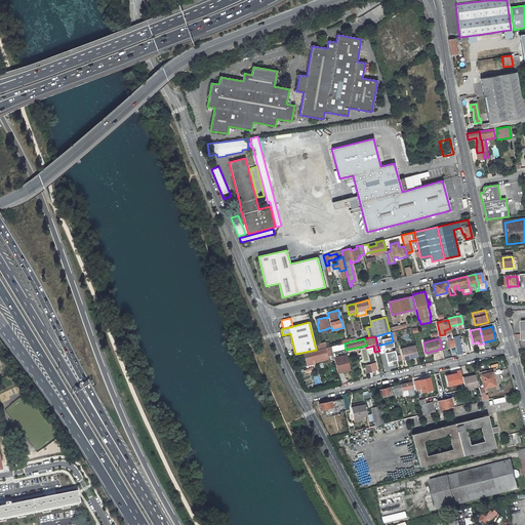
[(417,356),(417,353),(415,345),(400,349),(403,359),(410,357),(410,358),(417,356)]
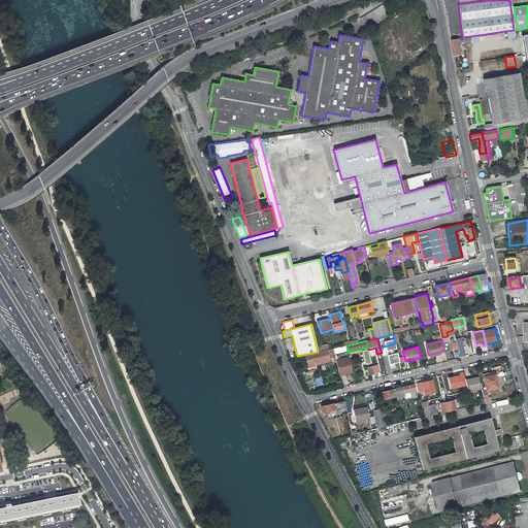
[(333,349),(305,356),(308,367),(316,365),(316,364),(315,362),(329,359),(335,357),(334,354),(333,349)]
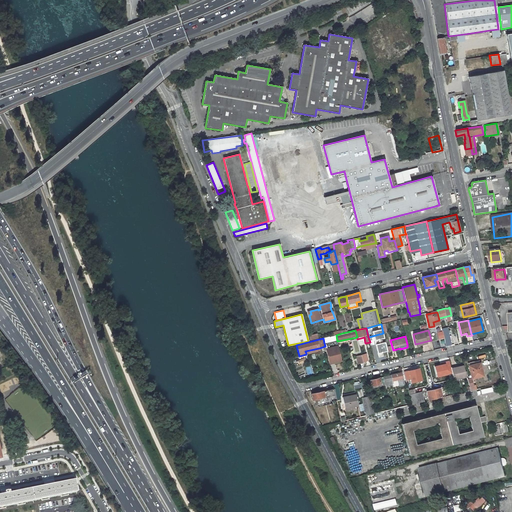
[(329,364),(342,361),(338,346),(326,349),(329,364)]
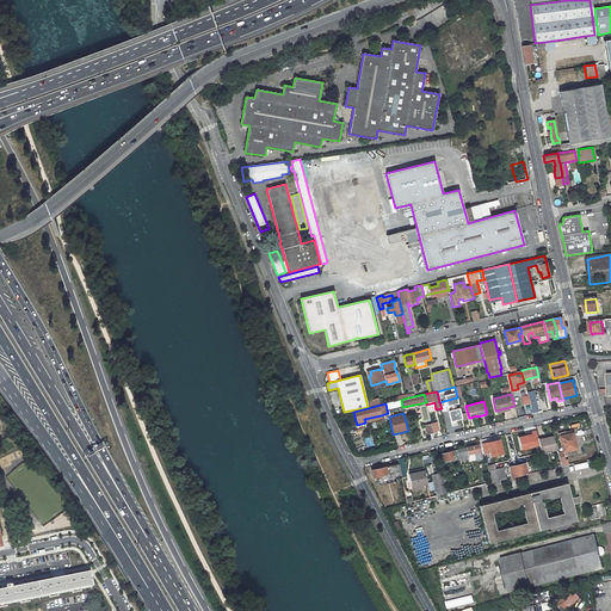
[(430,438),(434,437),(431,424),(425,425),(425,429),(427,429),(427,431),(426,431),(427,434),(429,434),(430,438)]
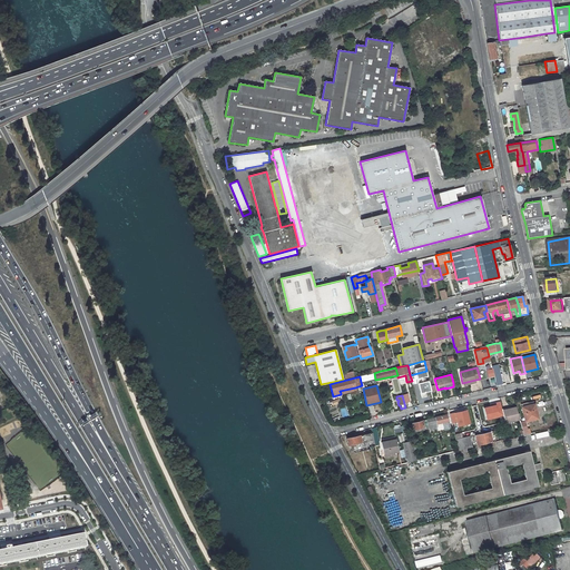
[(494,406),(483,409),(487,420),(503,416),(499,400),(493,402),(494,406)]
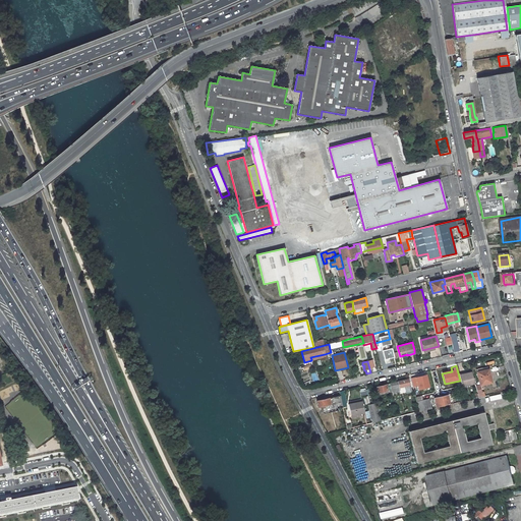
[(490,377),(488,369),(483,370),(482,367),(476,369),(480,385),(489,383),(488,378),(490,377)]
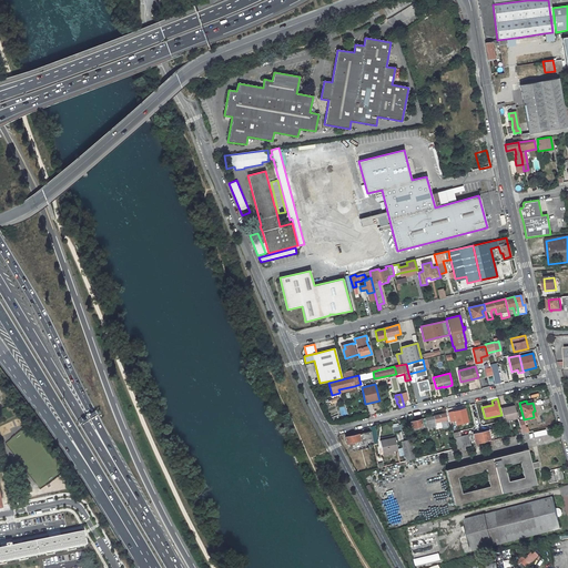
[(508,419),(517,417),(514,405),(506,407),(507,408),(500,409),(504,421),(508,419)]
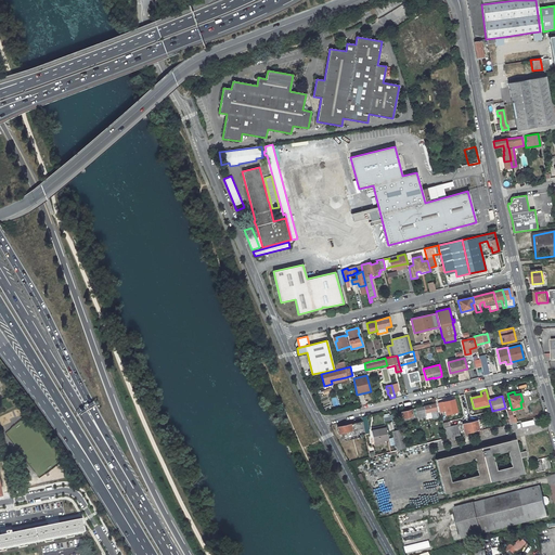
[(455,399),(438,403),(440,412),(444,411),(446,415),(459,412),(455,399)]
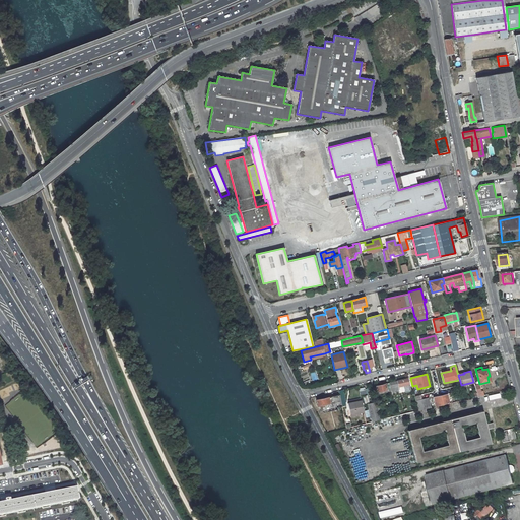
[(410,390),(408,384),(407,378),(389,383),(390,391),(391,391),(398,390),(399,389),(398,386),(403,385),(404,385),(404,386),(405,392),(410,390)]
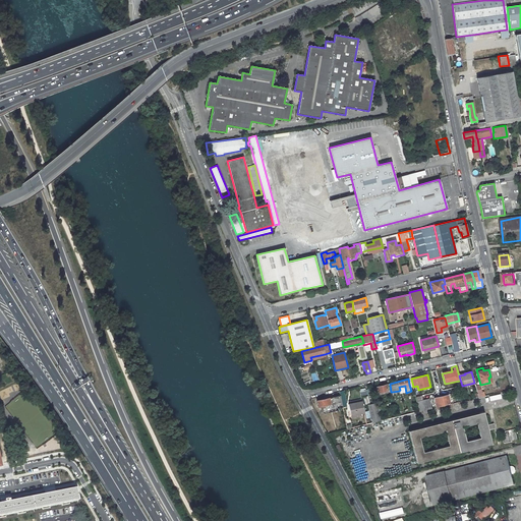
[(9,394),(20,389),(18,384),(0,391),(0,395),(2,399),(10,396),(9,394)]
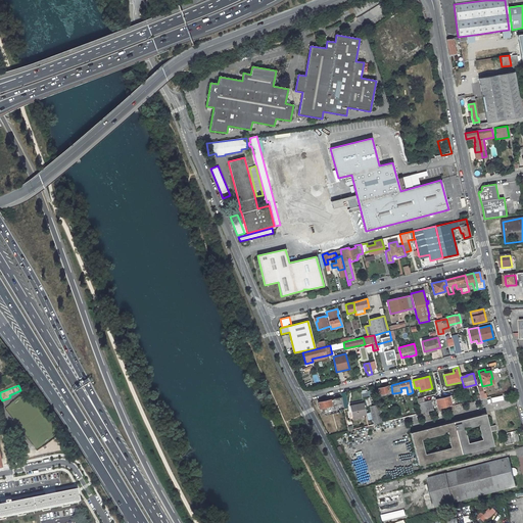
[(388,394),(392,393),(391,385),(388,385),(378,388),(379,393),(379,394),(379,395),(380,395),(384,394),(388,393),(388,394)]
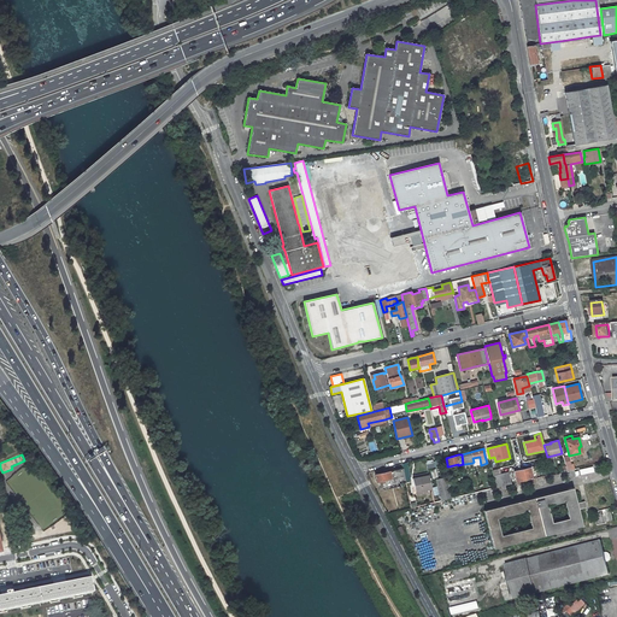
[(570,464),(568,456),(563,457),(565,466),(564,466),(565,471),(575,469),(573,463),(570,464)]
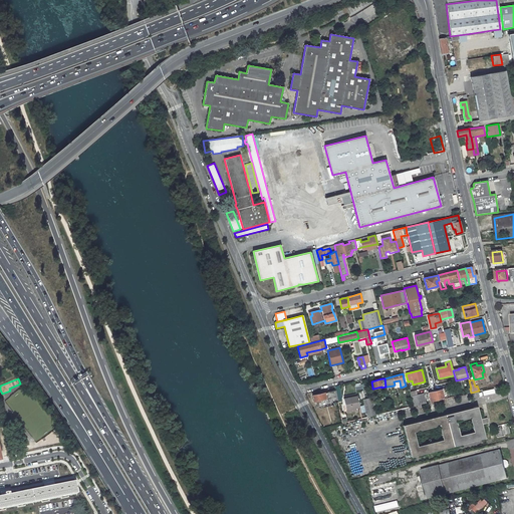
[(332,403),(338,402),(335,390),(312,396),(313,401),(314,401),(317,401),(325,399),(325,402),(328,402),(328,404),(332,403)]
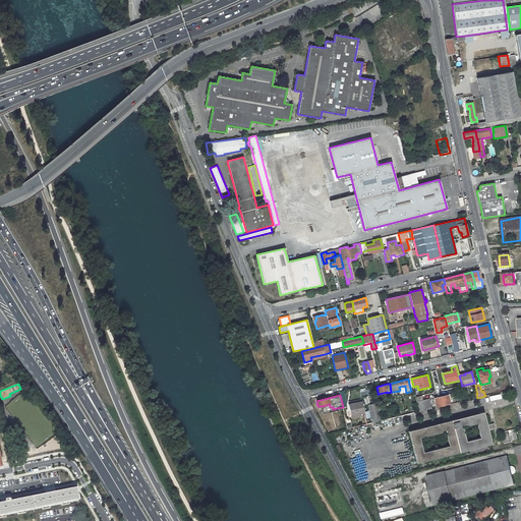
[(449,403),(448,395),(436,398),(437,401),(435,401),(436,407),(444,405),(444,404),(449,403)]
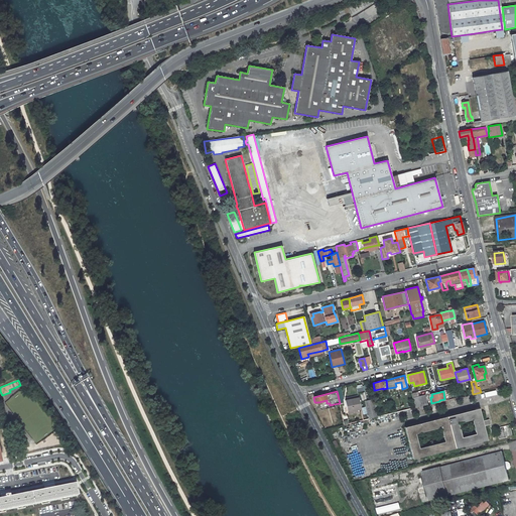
[(425,396),(418,397),(413,398),(414,402),(418,401),(419,406),(427,404),(425,396)]
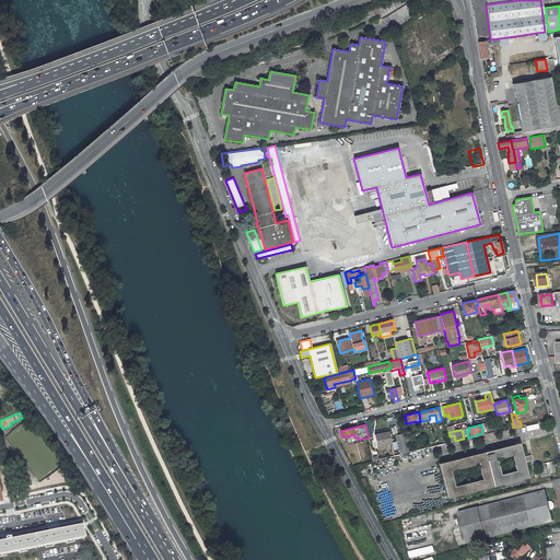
[(392,443),(389,431),(374,434),(377,448),(378,448),(378,446),(387,444),(392,443)]
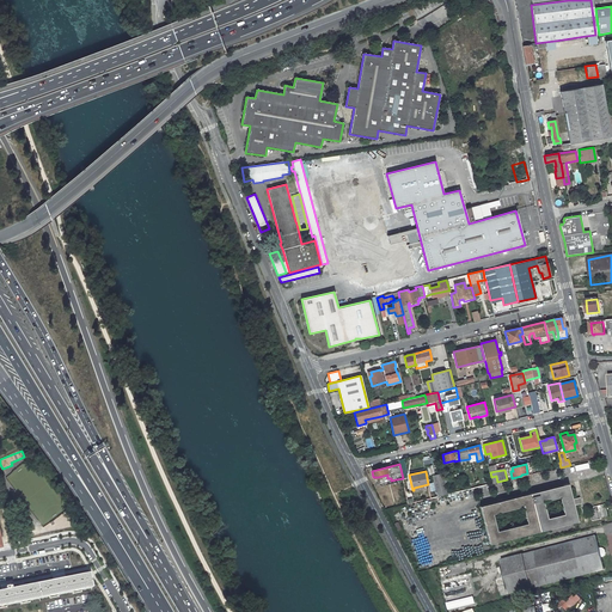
[(438,496),(448,494),(442,473),(432,476),(438,496)]
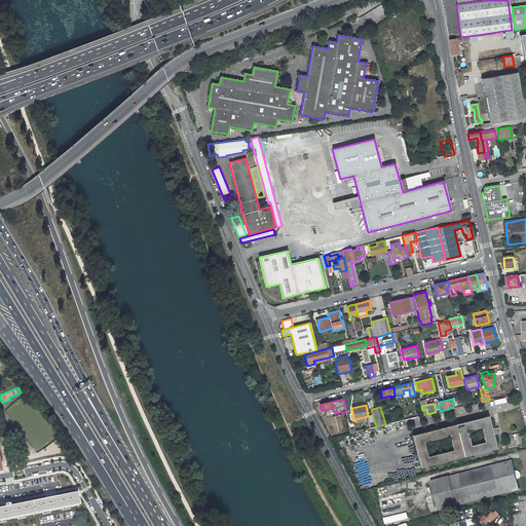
[(341,414),(340,412),(336,413),(336,411),(333,411),(333,408),(325,410),(327,418),(341,414)]
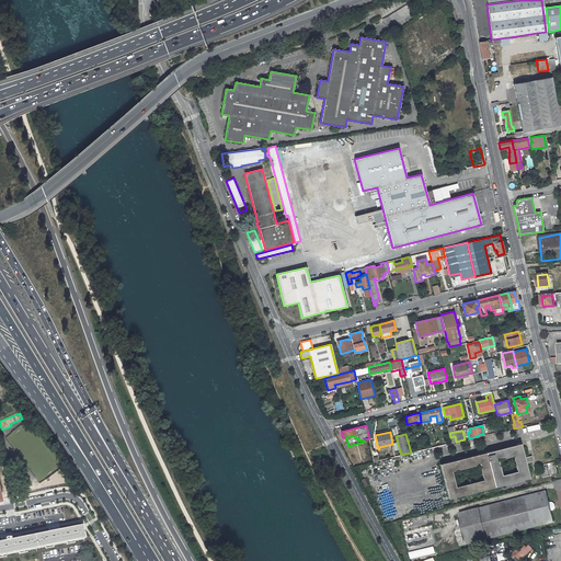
[(525,464),(525,462),(527,461),(527,458),(524,459),(524,458),(521,444),(439,464),(448,499),(529,478),(525,464)]
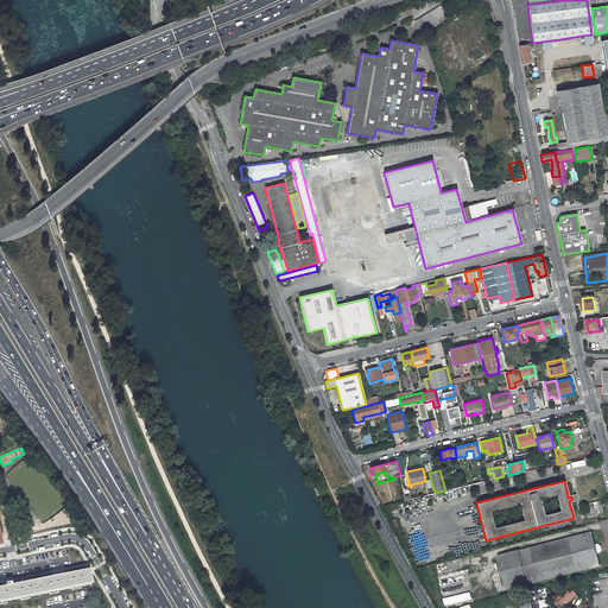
[(605,514),(602,501),(590,504),(590,506),(586,507),(589,518),(605,514)]
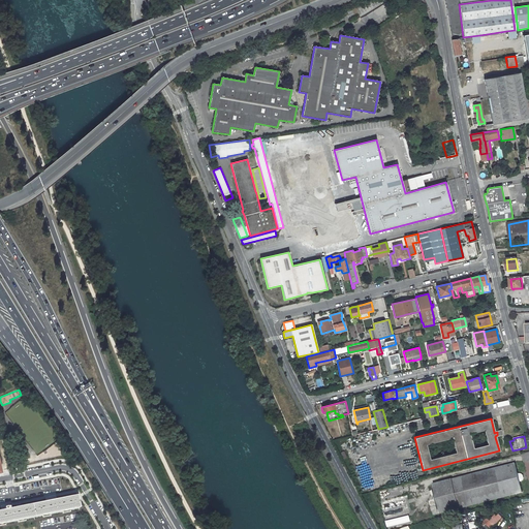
[(523,492),(515,463),(433,485),(436,496),(437,498),(429,500),(432,516),(523,492)]
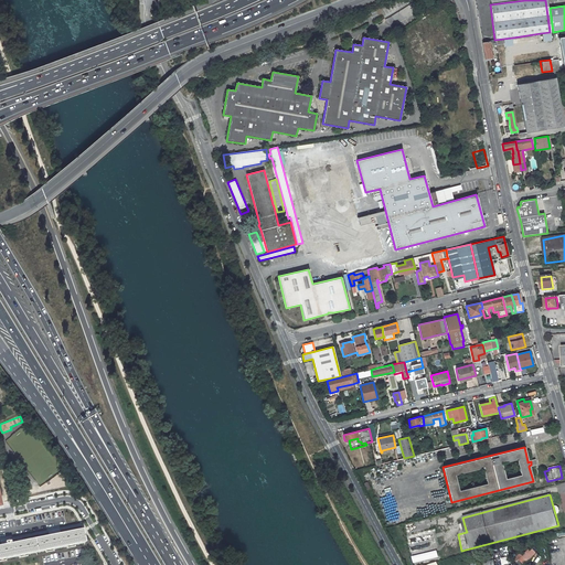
[(404,531),(405,535),(433,529),(432,525),(404,531)]
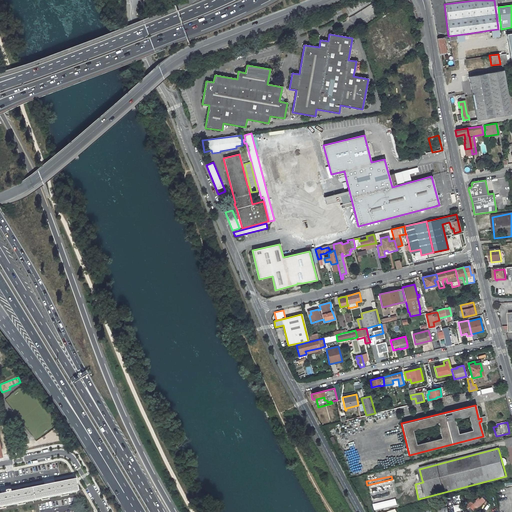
[(398,504),(395,492),(392,479),(367,485),(370,498),(373,510),(398,504)]
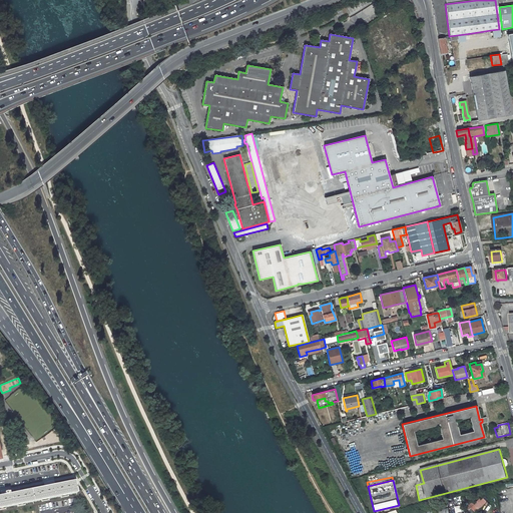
[(0,508),(77,493),(74,481),(69,482),(70,483),(35,490),(35,489),(26,491),(26,492),(0,497),(0,508)]
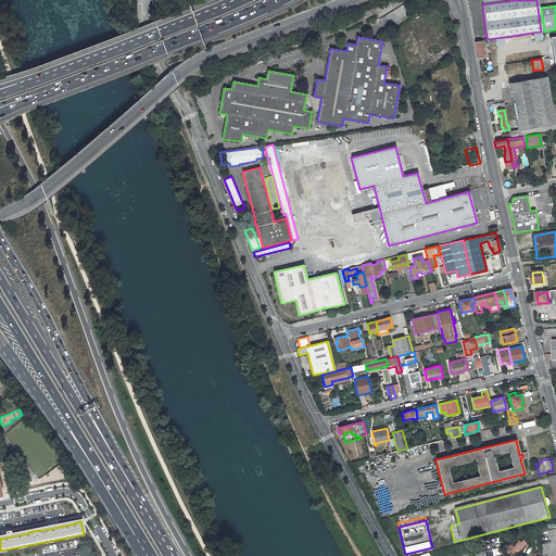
[(55,527),(52,527),(38,530),(38,531),(76,523),(75,522),(62,525),(59,526),(55,527)]
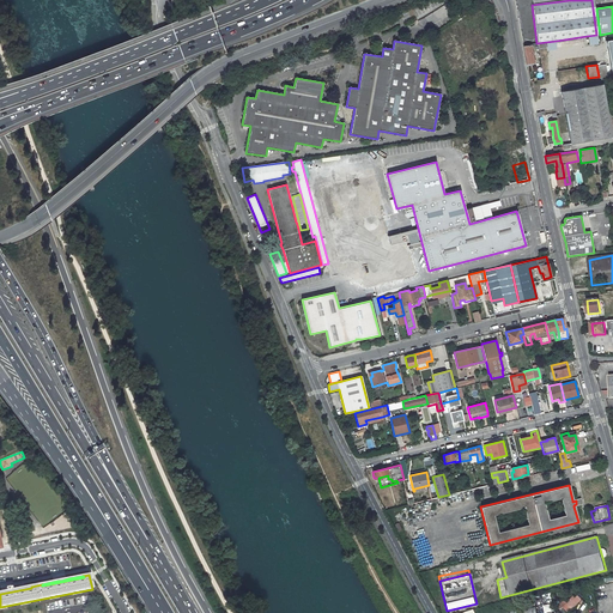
[(583,596),(580,593),(576,599),(574,596),(568,602),(564,600),(558,607),(560,610),(563,607),(569,612),(580,602),(582,605),(584,602),(581,599),(583,596)]
